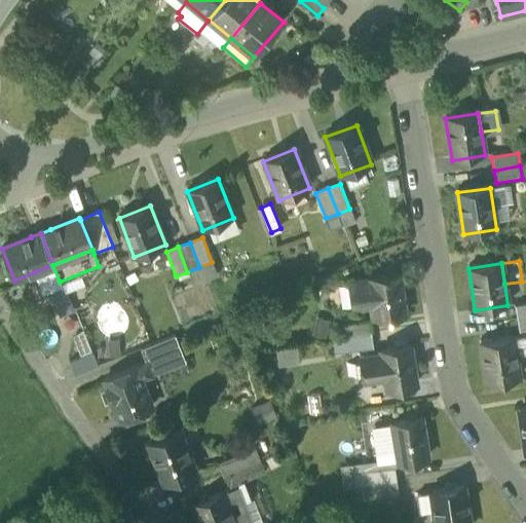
[(41,292),(50,293),(62,288),(60,282),(52,265),(34,272),(41,292)]
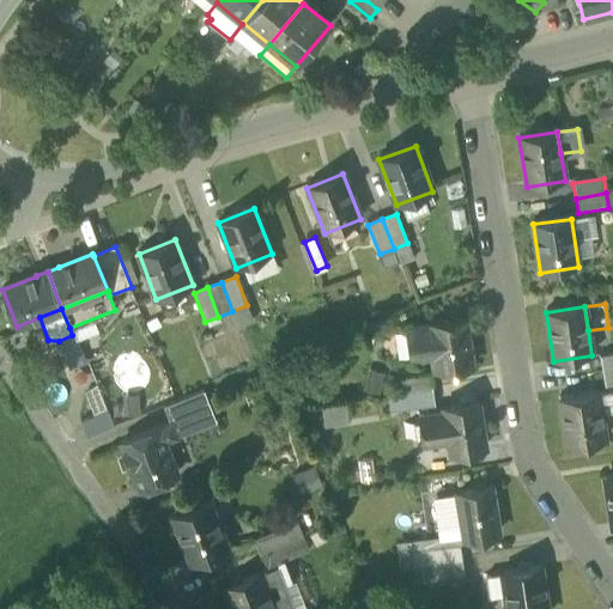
[(465,322),(431,327),(436,357),(438,371),(472,366),(465,322)]
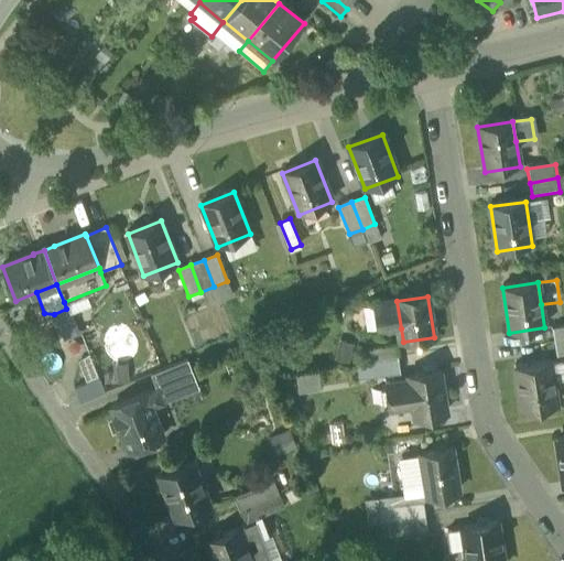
[(378,332),(401,328),(397,301),(373,304),(378,332)]
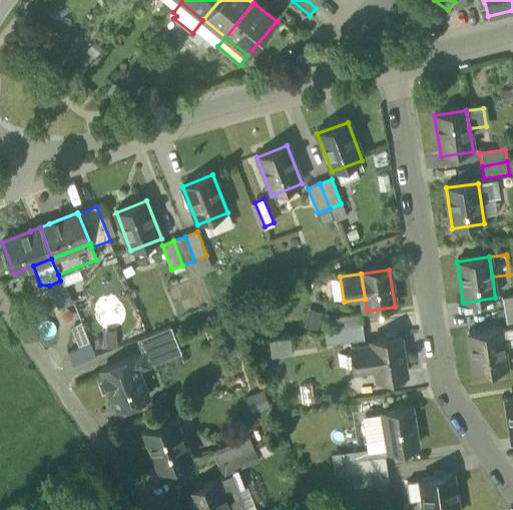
[(49,286),(58,310),(70,305),(60,281),(49,286)]
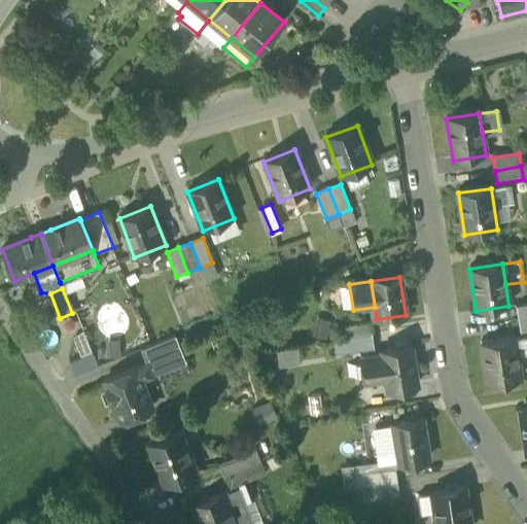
[(526,306),(516,308),(518,321),(526,319),(526,306)]
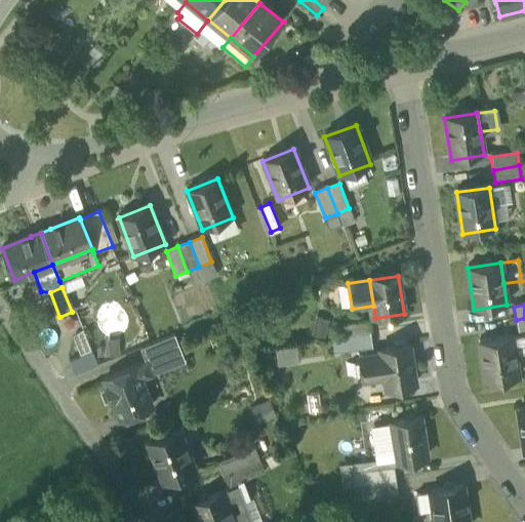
[(524,331),(524,318),(516,320),(518,332),(524,331)]
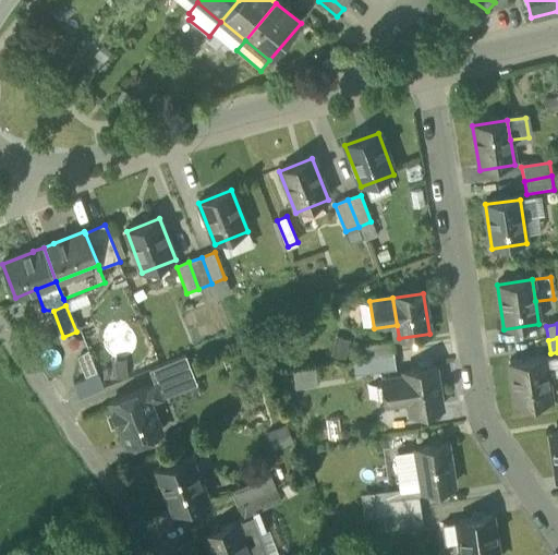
[(365,348),(366,361),(395,357),(392,344),(365,348)]
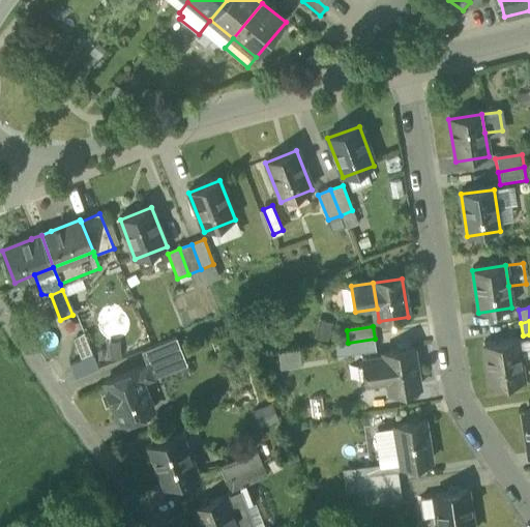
[(377,352),(375,339),(348,343),(350,356),(377,352)]
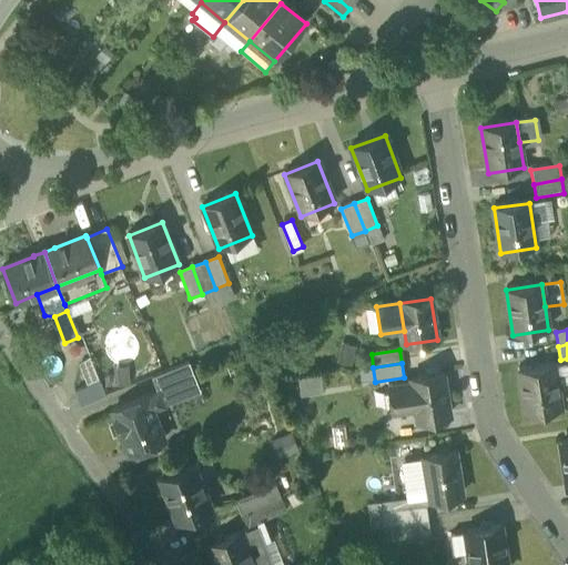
[(158,394),(163,409),(201,393),(189,364),(152,379),(158,394)]
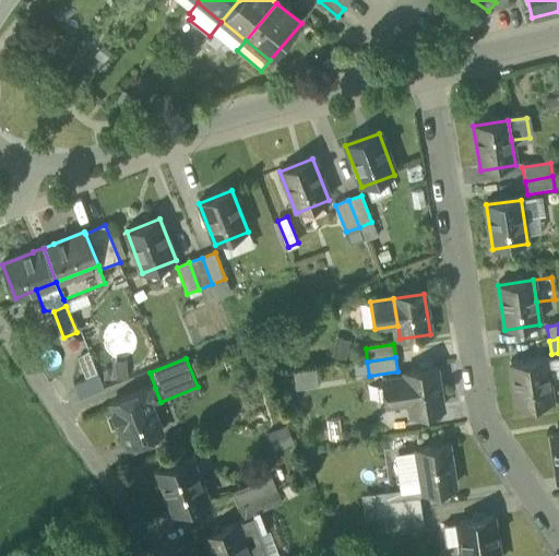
[(552,403),(548,379),(546,362),(545,359),(510,365),(518,409),(552,403)]
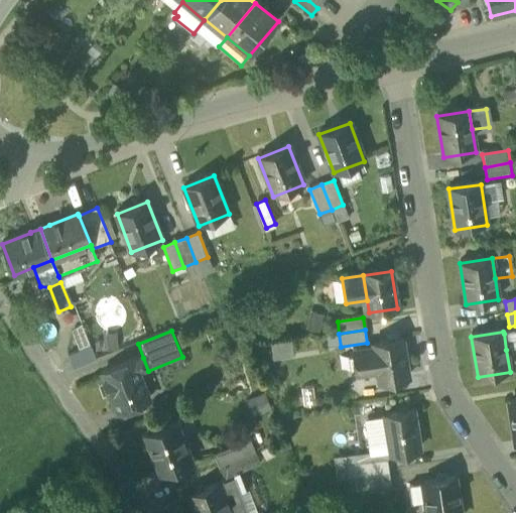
[(515,332),(504,334),(506,350),(515,348),(515,332)]
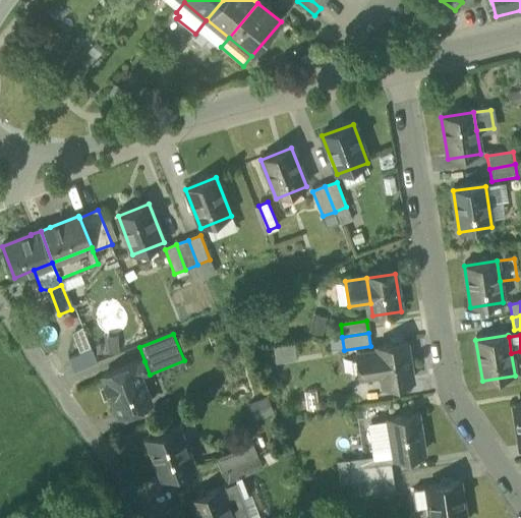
[(378,348),(378,352),(382,376),(384,387),(413,382),(407,344),(378,348)]
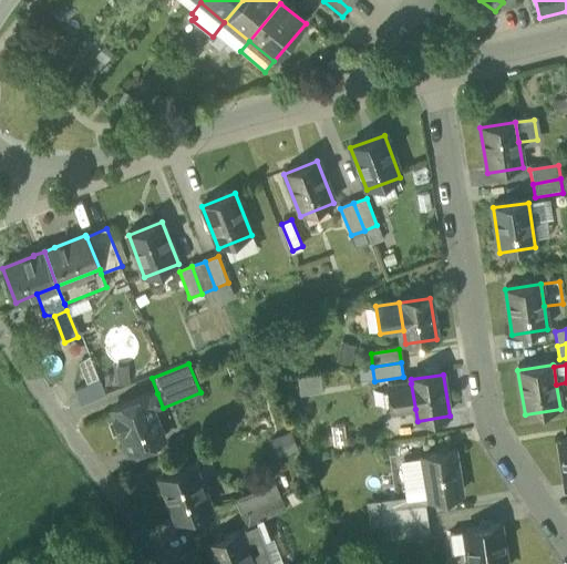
[(302,395),(321,390),(318,376),(299,380),(302,395)]
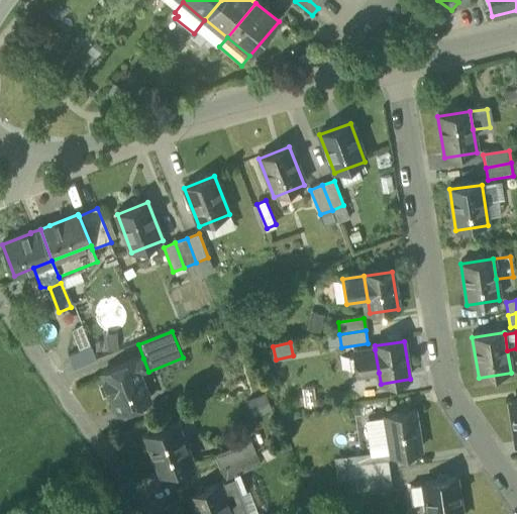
[(68,356),(73,371),(96,362),(91,347),(68,356)]
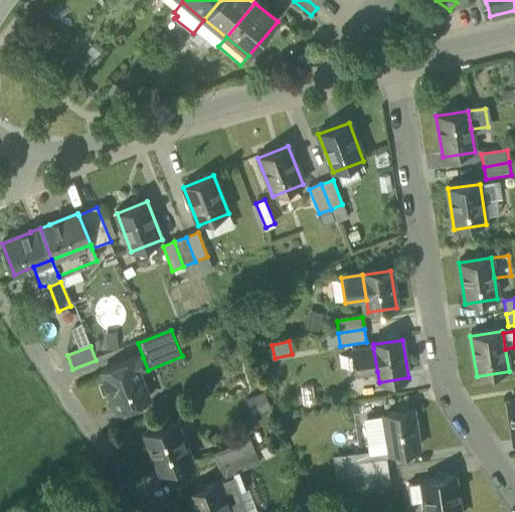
[(357,374),(377,371),(373,348),(354,351),(357,374)]
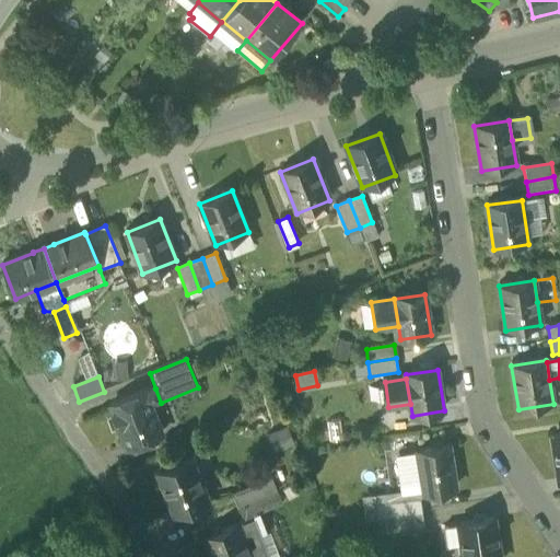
[(111,406),(127,449),(162,434),(151,407),(161,403),(155,389),(111,406)]
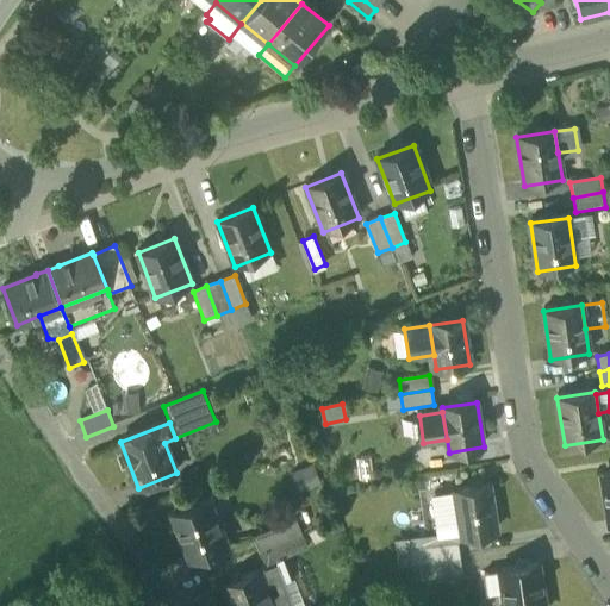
[(444,442),(416,443),(417,460),(444,458),(444,442)]
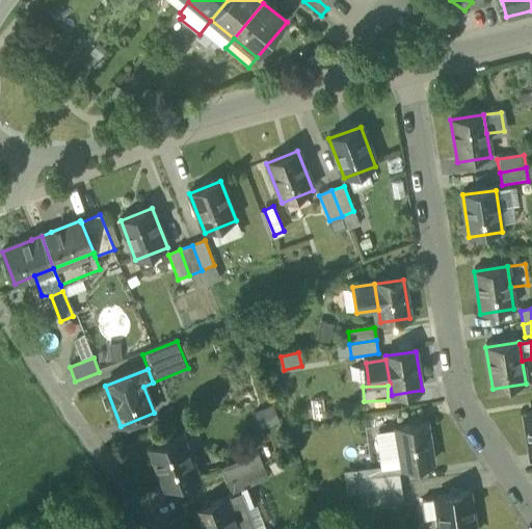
[(397,429),(403,469),(433,464),(427,425),(397,429)]
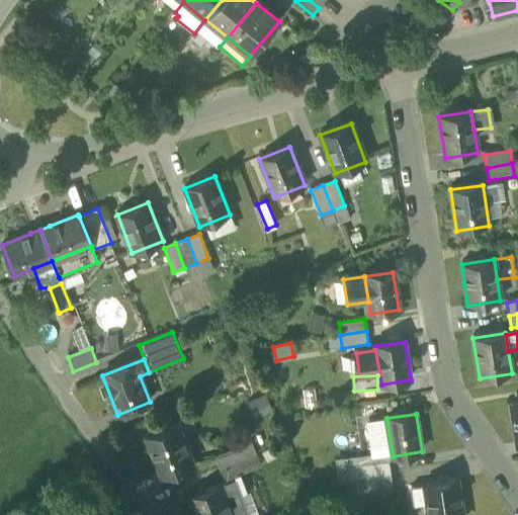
[(146,437),(162,476),(192,463),(177,425),(146,437)]
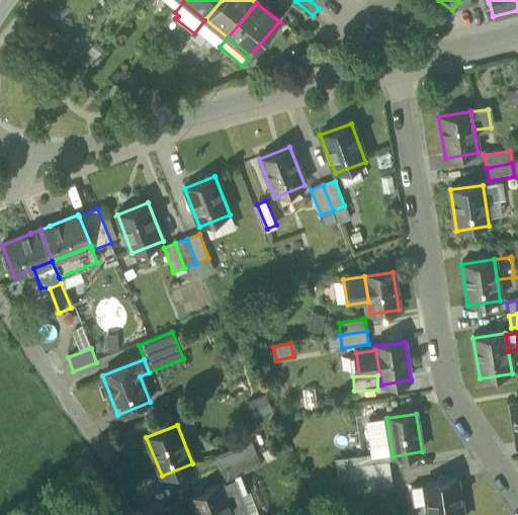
[(244,459),(249,471),(260,467),(251,443),(239,447),(244,459)]
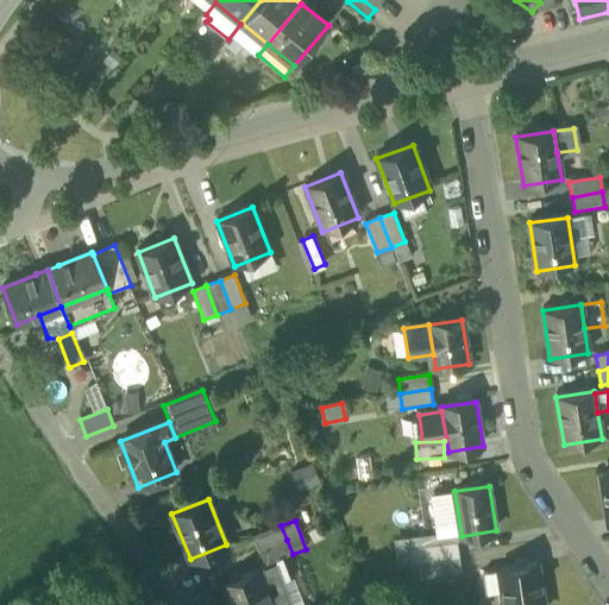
[(252,536),(258,552),(287,540),(281,525),(252,536)]
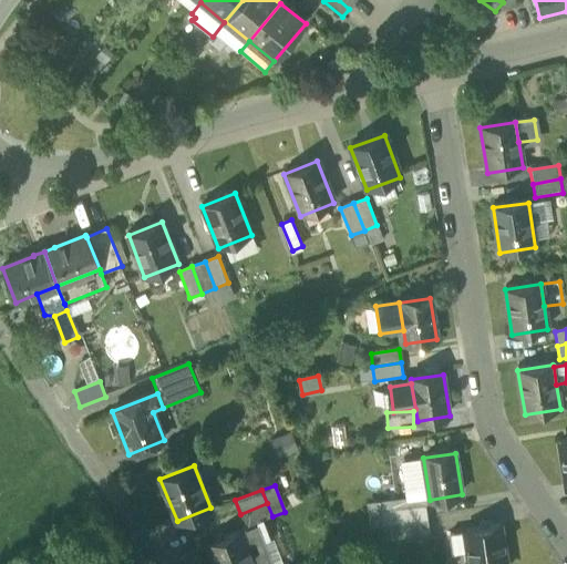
[(272,516),(267,503),(240,514),(246,530),(258,525),(261,521),(272,516)]
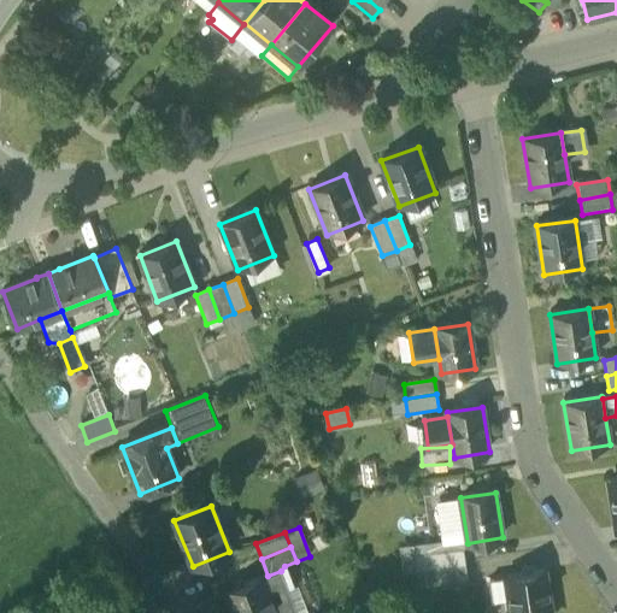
[(421,556),(423,572),(465,565),(463,550),(421,556)]
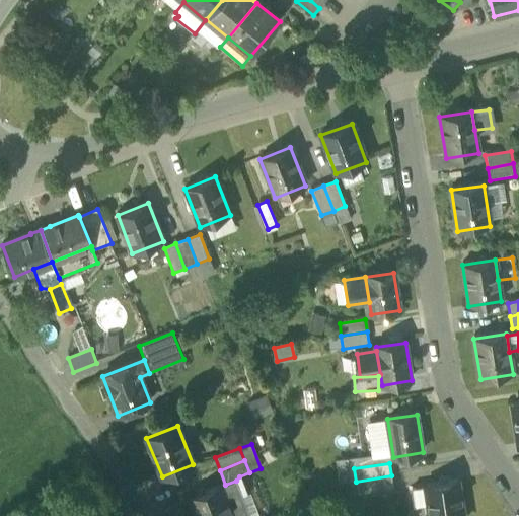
[(393,489),(391,475),(356,482),(358,494),(393,489)]
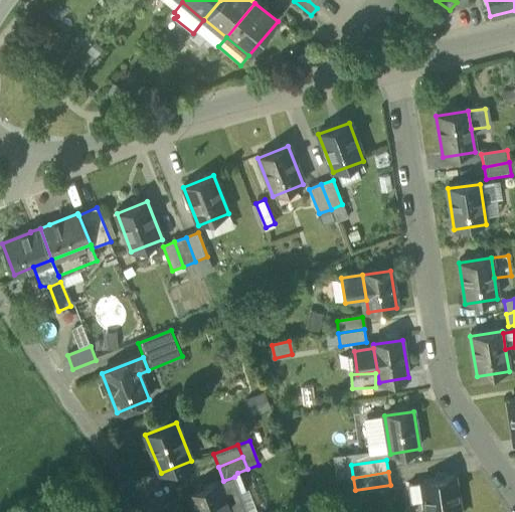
[(223,481),(220,483),(231,511),(247,511),(234,477),(223,481)]
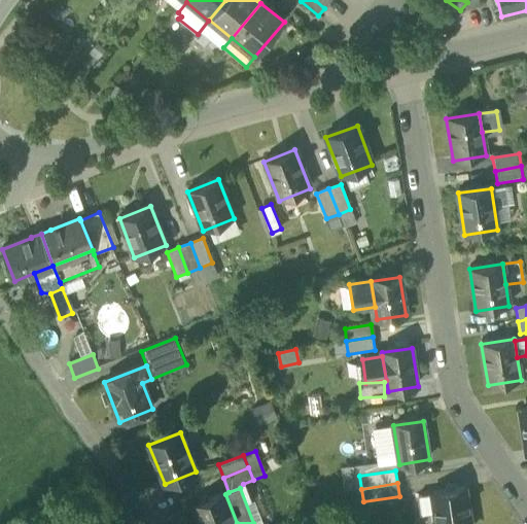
[(470,523),(465,489),(432,494),(434,513),(436,523),(470,523)]
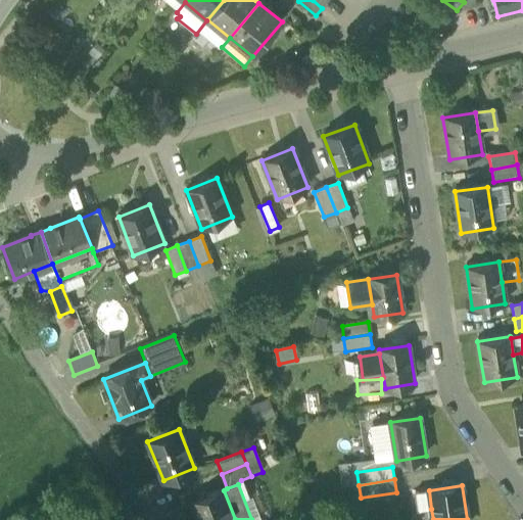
[(235,519),(224,490),(192,503),(198,519),(235,519)]
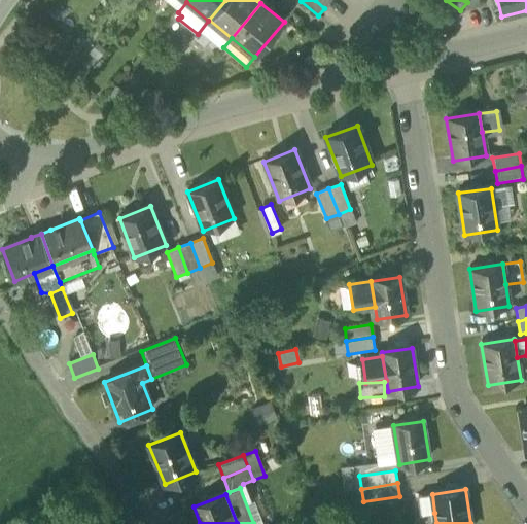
[(419,515),(434,513),(432,494),(416,497),(419,515)]
